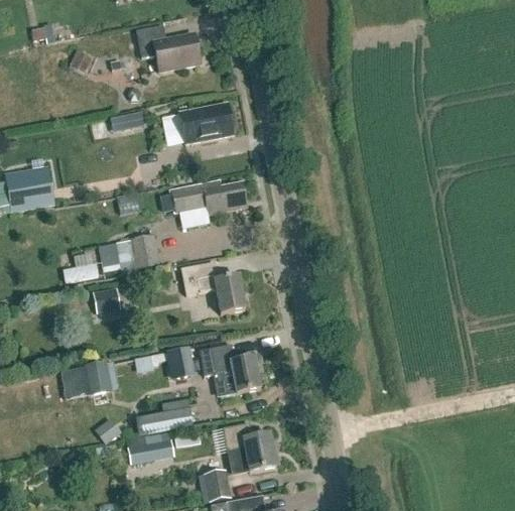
[(165,38),(163,25),(137,30),(142,57),(156,55),(159,72),(201,65),(195,33),(165,38)]
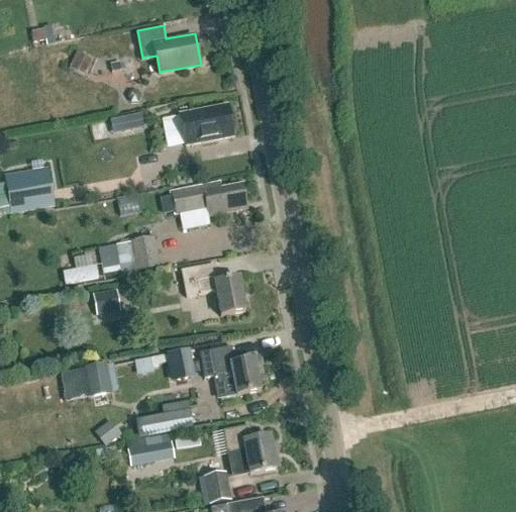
[(44,27),(32,29),(34,40),(46,38),(44,27)]
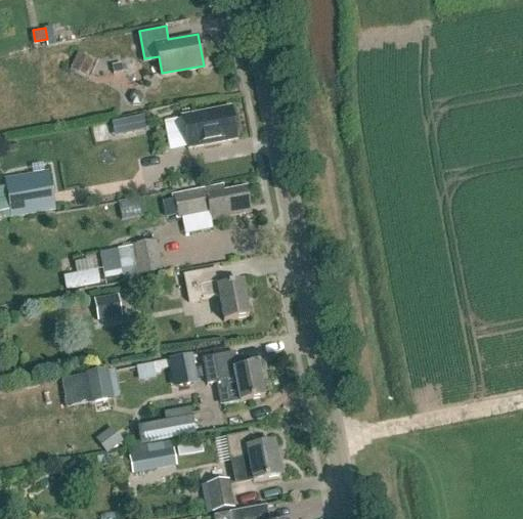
[(79,50),(72,66),(84,73),(92,57),(79,50)]
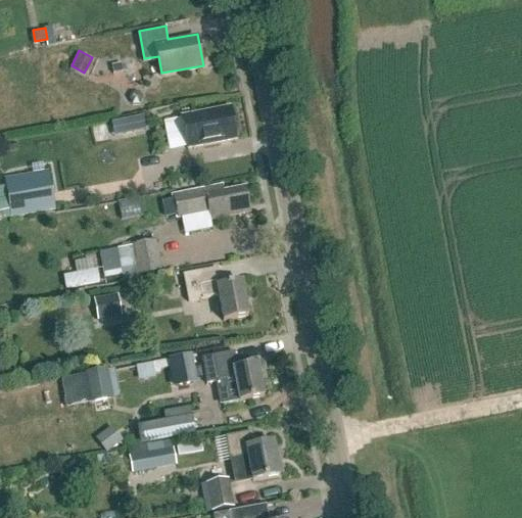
[(188,146),(237,137),(231,105),(182,114),(188,146)]
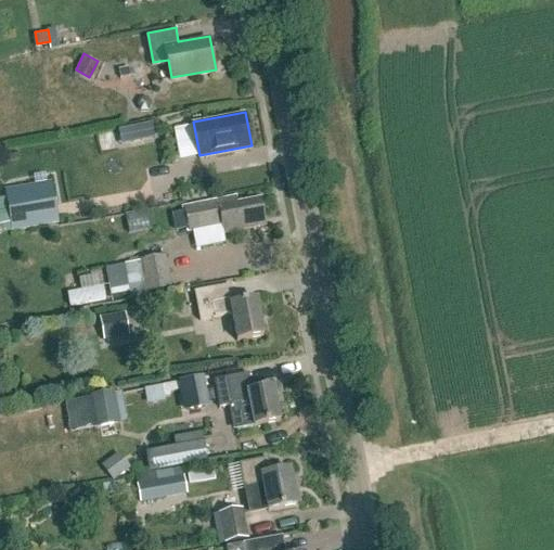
[(123,123),(124,137),(156,135),(155,119),(123,123)]
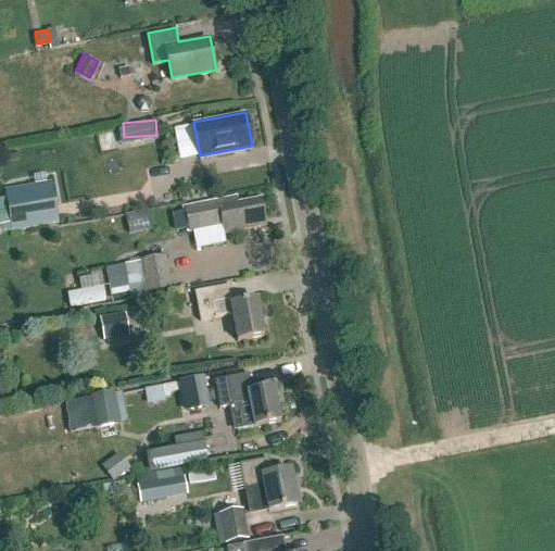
[(12,228),(59,220),(50,177),(4,186),(12,228)]
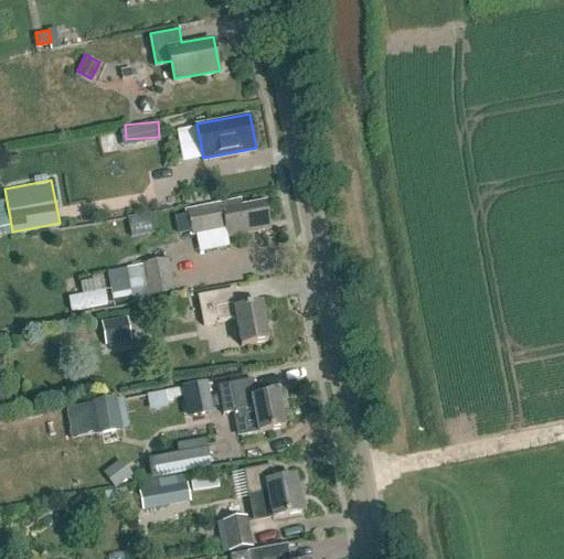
[(243,203),(242,196),(189,207),(193,232),(225,226),(227,234),(270,226),(266,199),(243,203)]
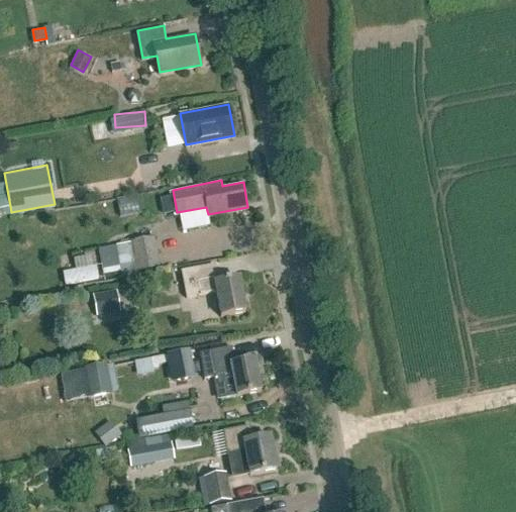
[(138,192),(116,196),(120,214),(141,210),(138,192)]
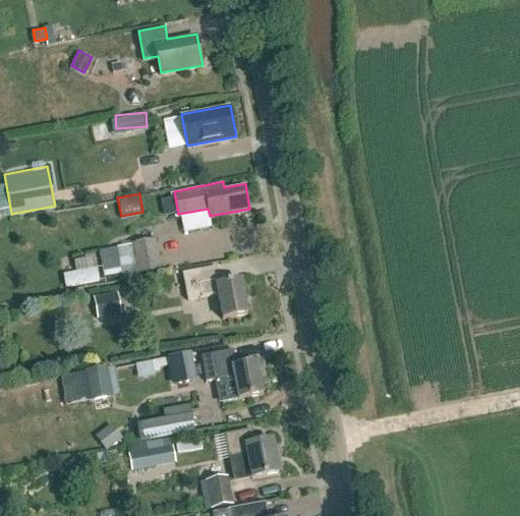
[(123,275),(162,267),(155,236),(116,244),(123,275)]
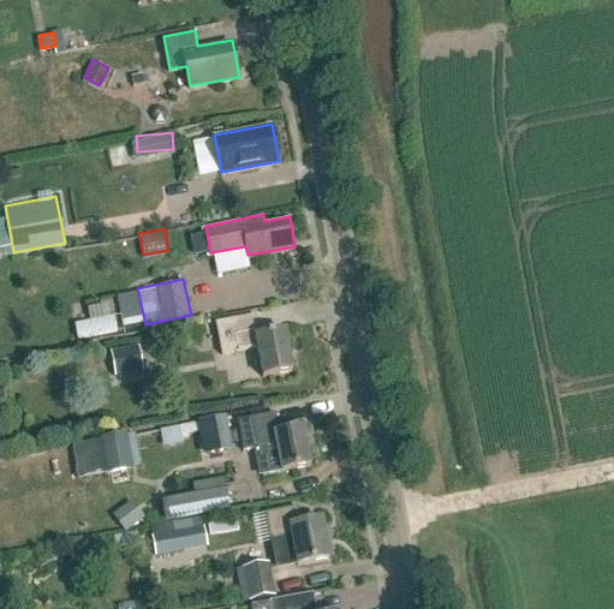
[(137,288),(117,293),(123,329),(145,324),(137,288)]
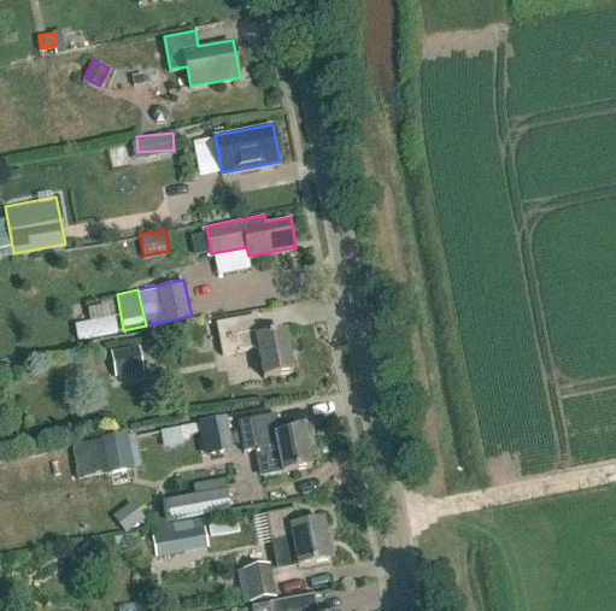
[(262,333),(258,313),(217,321),(223,352),(258,345),(264,375),(294,369),(286,328),(262,333)]
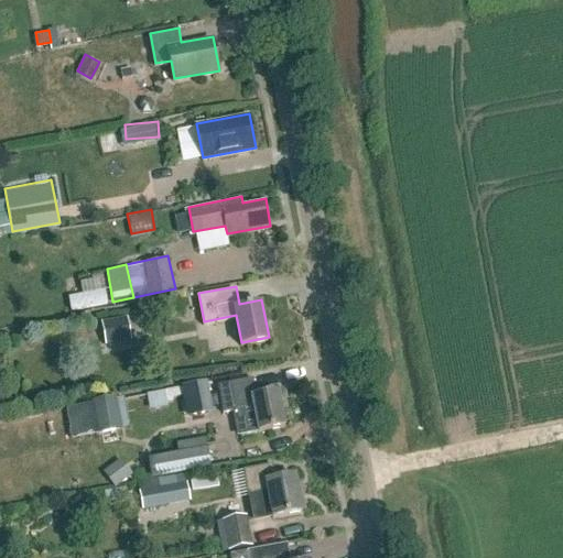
[(105,287),(68,294),(71,308),(107,302),(105,287)]
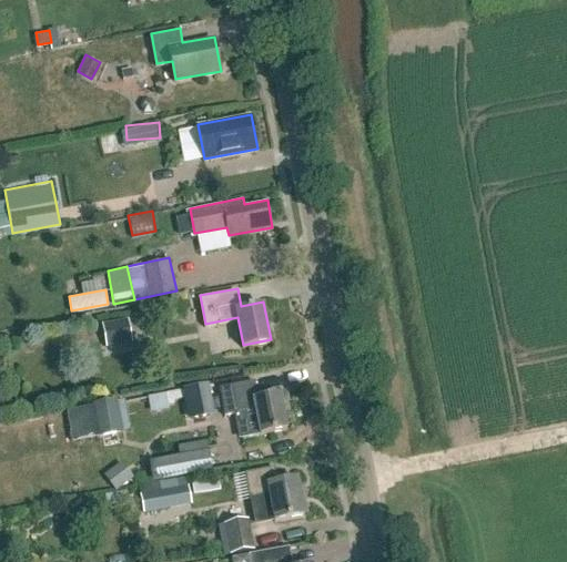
[(105,345),(132,339),(128,315),(101,320),(105,345)]
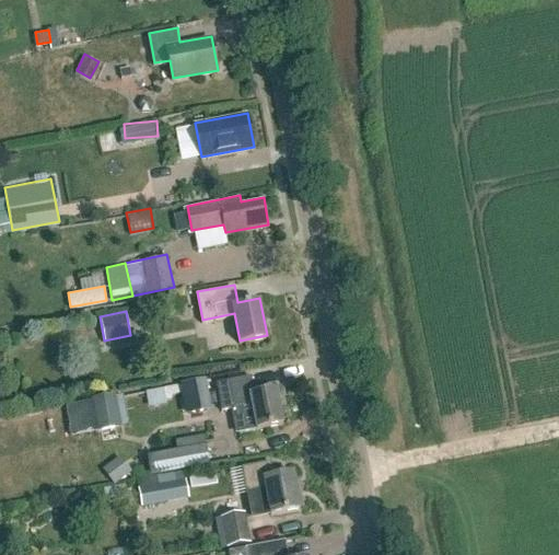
[(255,392),(251,374),(229,379),(234,407),(251,404),(256,428),(282,423),(276,388),(255,392)]
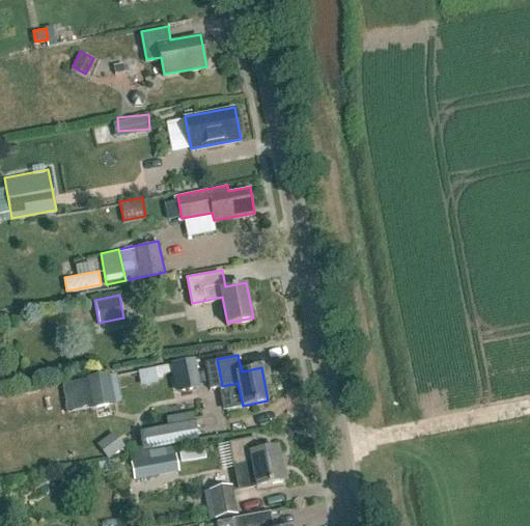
[(176,389),(196,386),(191,358),(171,361),(176,389)]
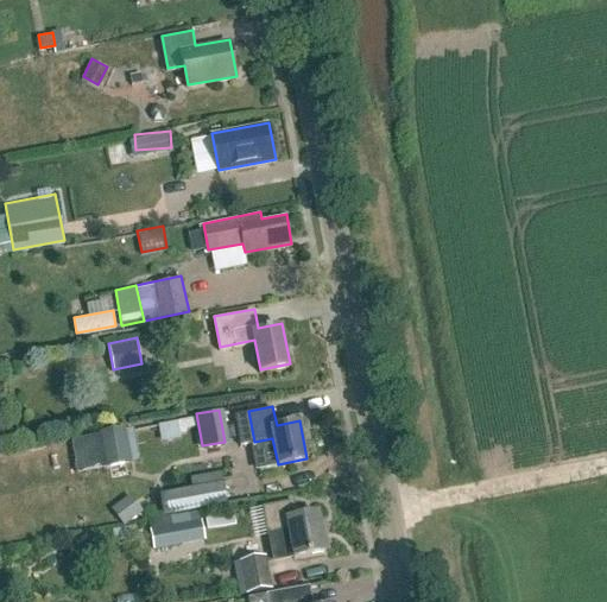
[(103,463),(132,457),(127,425),(97,430),(103,463)]
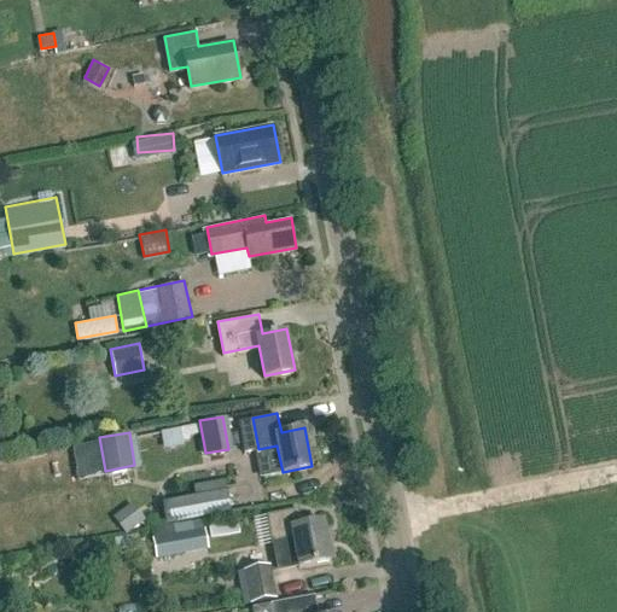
[(166,522),(230,510),(226,488),(162,500),(166,522)]
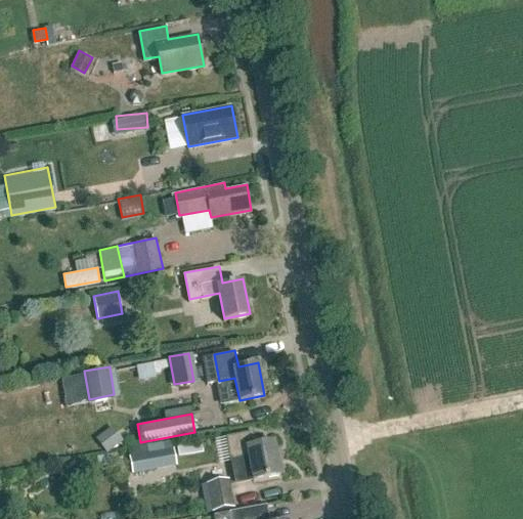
[(111,425),(96,436),(107,450),(122,439),(111,425)]
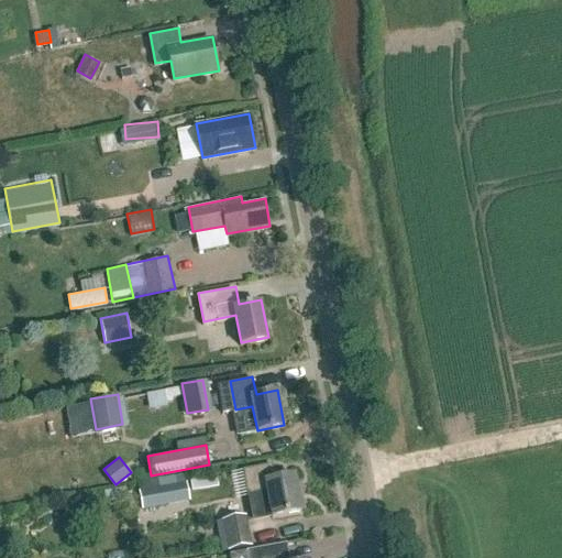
[(274,478),(271,462),(243,468),(248,494),(249,493),(253,517),(272,514),(272,516),(300,511),(294,474),(274,478)]
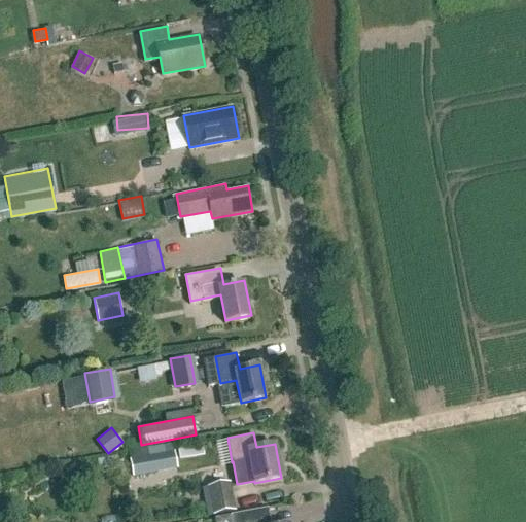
[(182,456),(208,448),(204,436),(178,444),(182,456)]
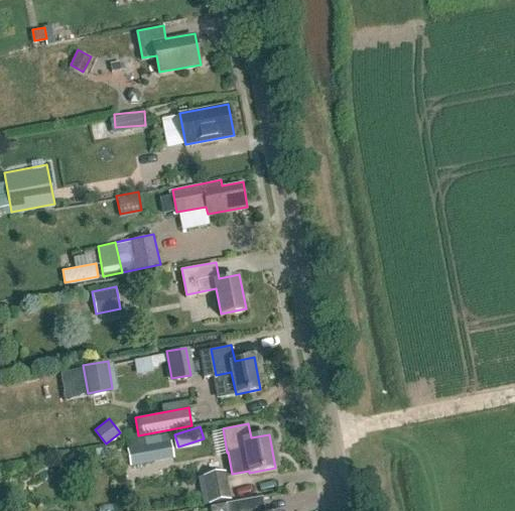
[(173,455),(171,439),(131,449),(134,464),(173,455)]
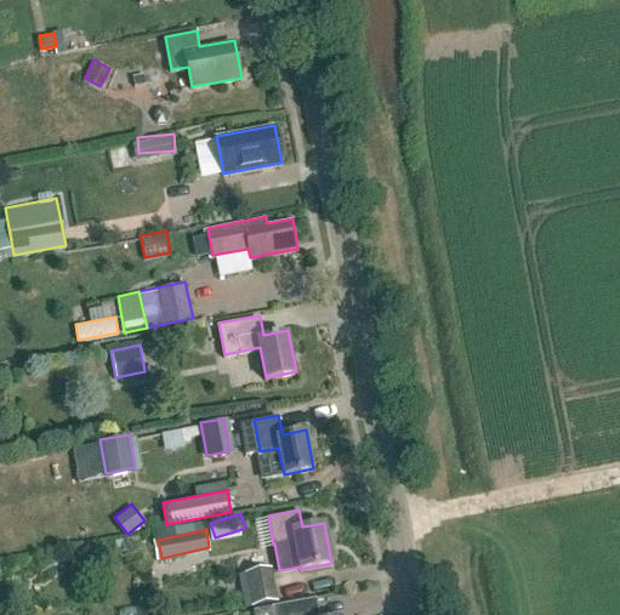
[(250,604),(277,598),(271,565),(244,570),(250,604)]
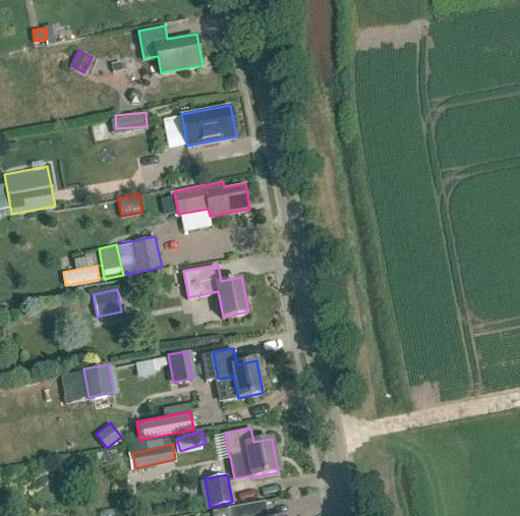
[(268,515),(265,500),(227,507),(228,515),(268,515)]
